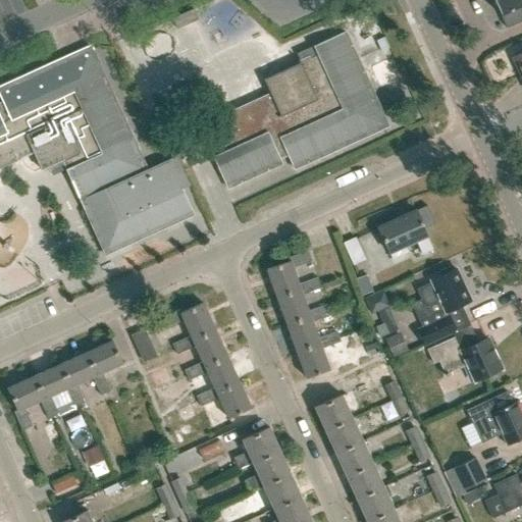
[(521,0),(493,0),(507,28),(521,19),(521,0)]
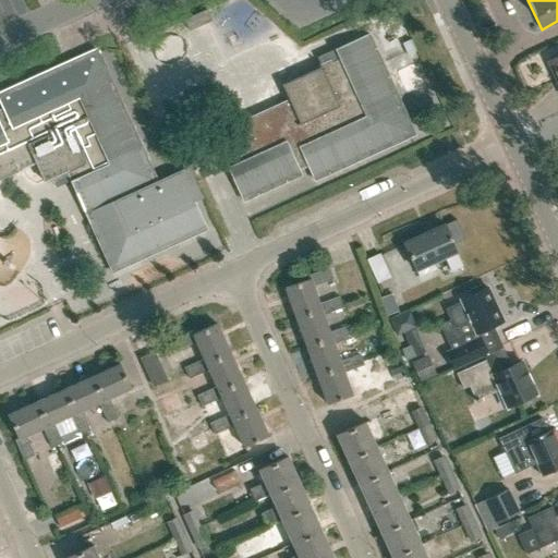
[(189,32),(208,23),(213,21),(207,10),(184,21),(189,32)]
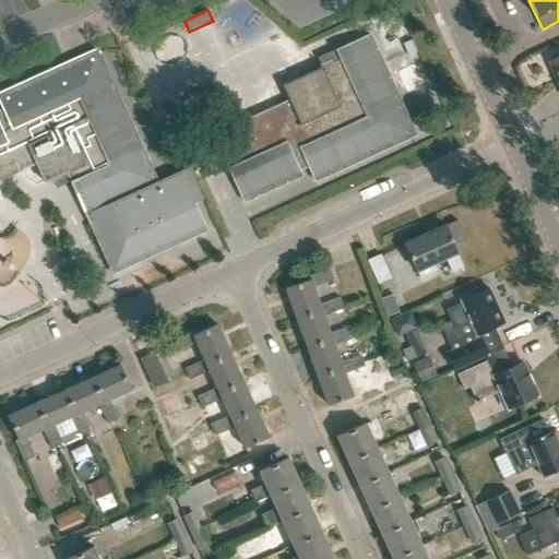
[(241,198),(244,202),(301,176),(299,171),(308,167),(312,177),(314,181),(372,155),(370,151),(408,133),(391,94),(395,92),(370,35),(365,36),(335,49),(340,59),(331,63),(330,60),(320,64),(320,63),(319,64),(320,69),(283,85),(289,99),(227,128),(225,129),(224,130),(224,132),(223,133),(224,134),(230,151),(232,152),(233,153),(234,153),(236,153),(238,153),(241,162),(227,168),(241,198)]
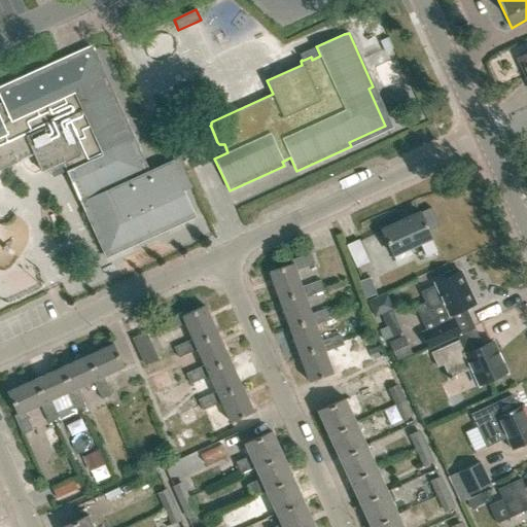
[(0,170),(36,153),(44,171),(41,172),(42,173),(62,164),(78,200),(103,253),(104,253),(106,258),(133,246),(168,231),(168,230),(195,217),(192,213),(194,213),(182,189),(170,163),(148,172),(135,141),(110,86),(105,89),(90,53),(89,53),(53,69),(50,65),(0,86),(0,98),(2,103),(0,103),(0,170)]
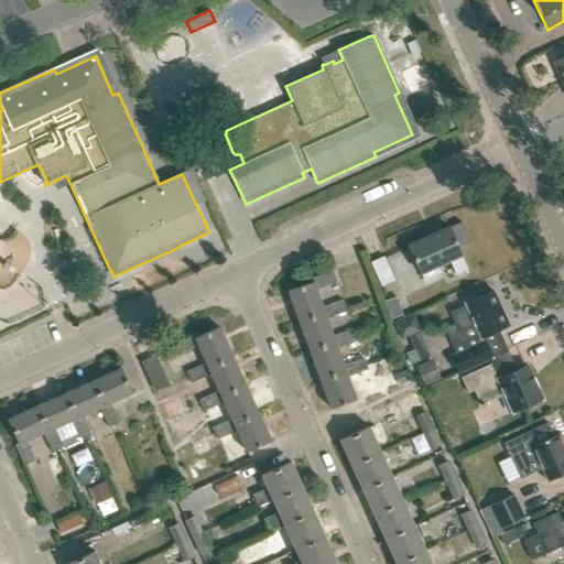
[(562,79),(563,77),(563,56),(554,61),(562,79)]
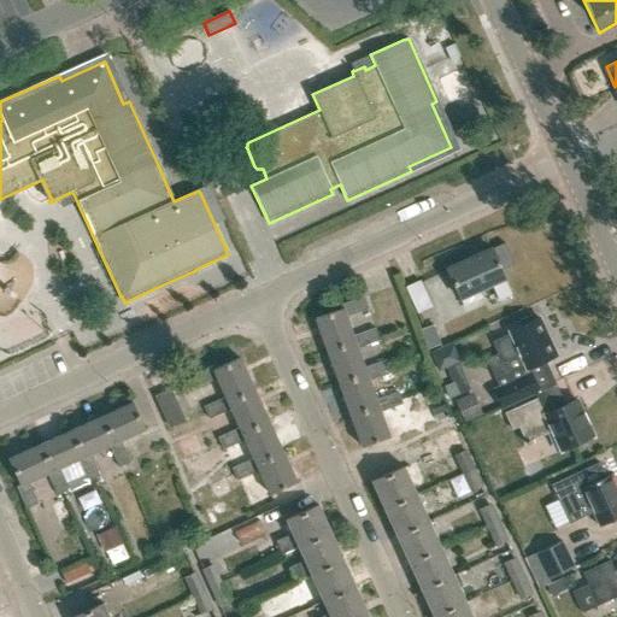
[(513,264),(504,244),(491,250),(491,248),(446,269),(459,298),(458,299),(462,307),(481,299),(477,291),(491,283),(498,300),(511,294),(504,278),(505,278),(501,270),(513,264)]
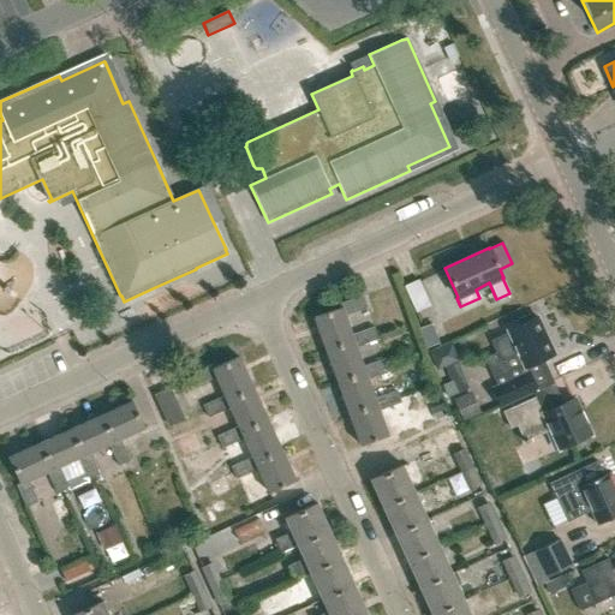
[(417,314),(431,308),(419,280),(405,287),(417,314)]
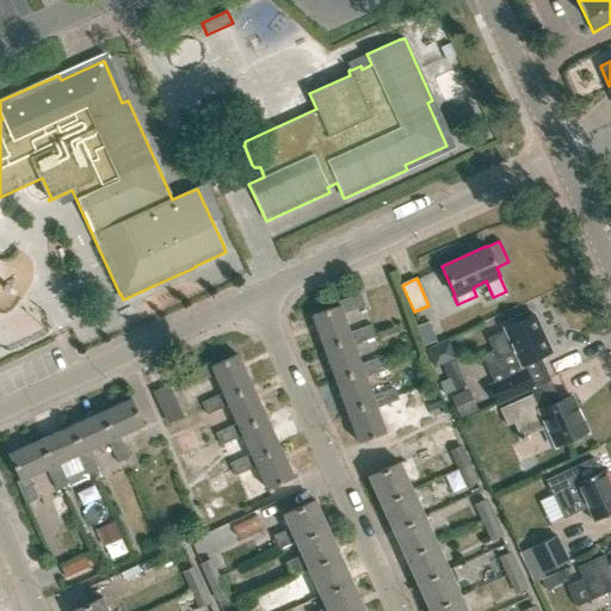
[(351,338),(349,333),(341,314),(364,306),(359,294),(338,302),(339,306),(312,315),(323,349),(351,338)]
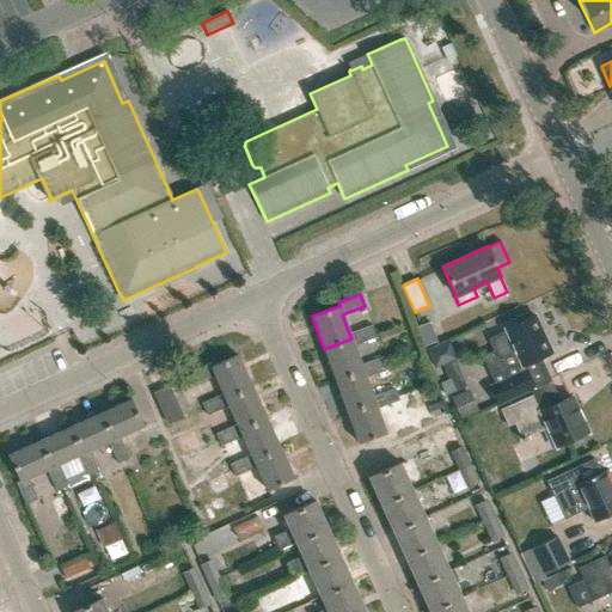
[(0,297),(0,326),(16,320),(6,295),(0,297)]
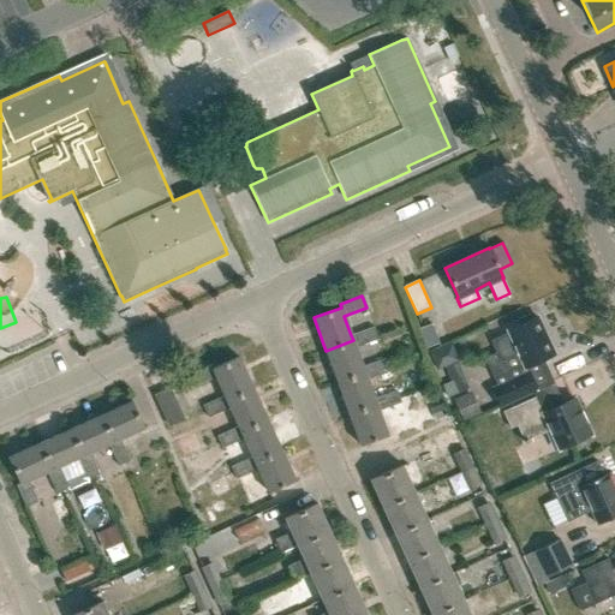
[(533,318),(529,314),(518,318),(518,326),(507,330),(508,333),(490,341),(495,353),(483,359),(495,384),(489,388),(499,408),(537,392),(526,368),(554,354),(536,317),(533,318)]
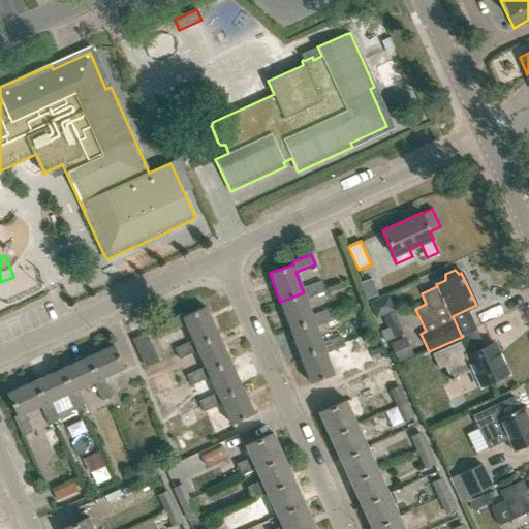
[(313,319),(312,315),(306,299),(325,292),(321,282),(302,288),(304,292),(280,302),(290,329),(313,319)]
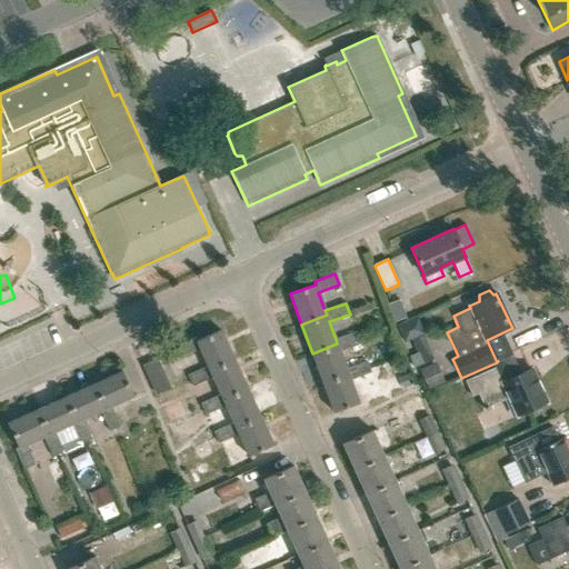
[(209,370),(233,359),(220,330),(196,341),(195,338),(175,347),(175,348),(179,358),(199,349),(207,367),(209,370)]
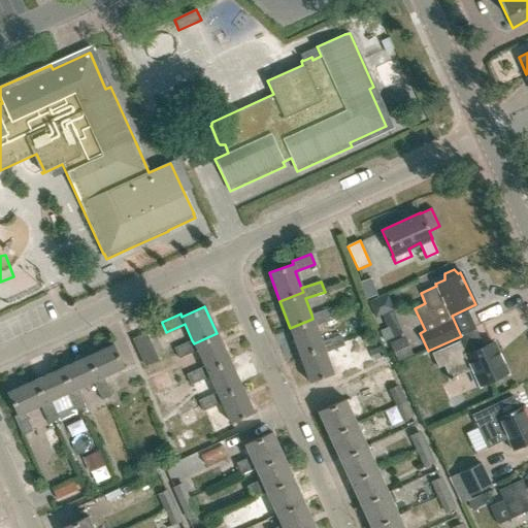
[(323,347),(321,342),(316,326),(334,319),(331,308),(311,315),(312,319),(290,328),(299,355),(323,347)]
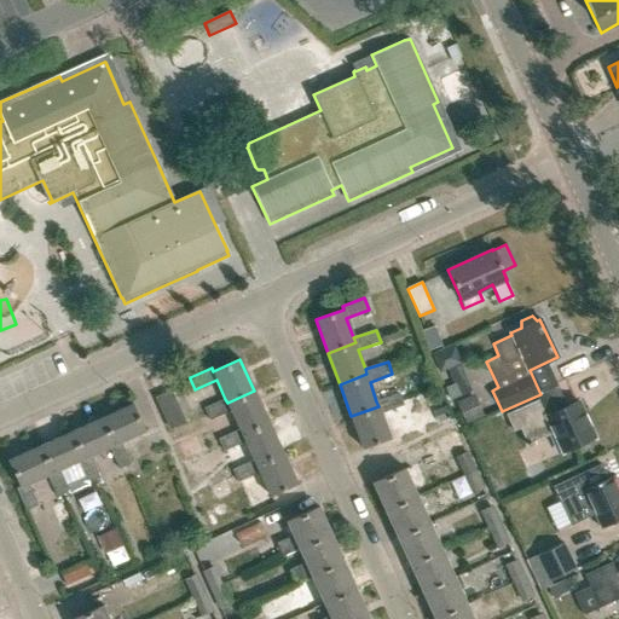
[(169,431),(186,423),(172,391),(155,398),(169,431)]
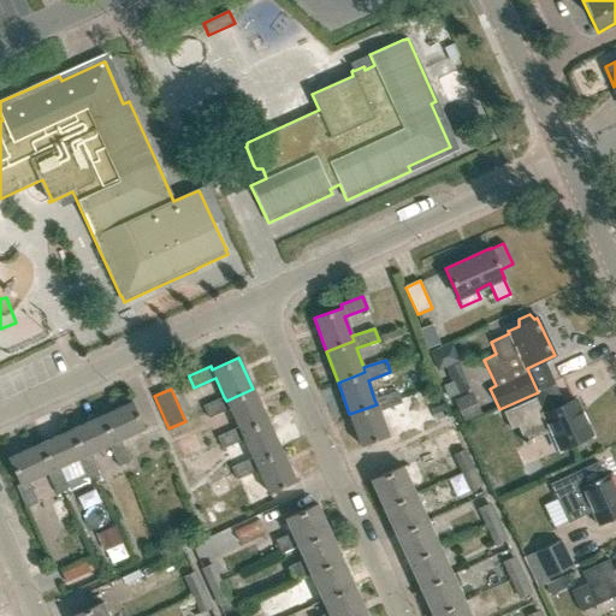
[(240,432),(266,420),(253,389),(226,401),(224,397),(202,407),(208,419),(230,409),(238,427),(240,432)]
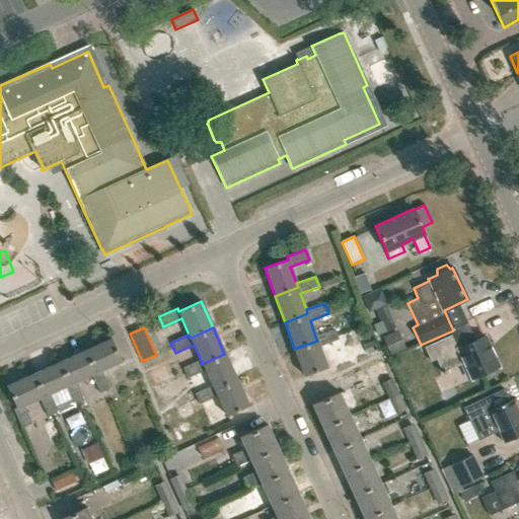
[(317,341),(294,349),(304,376),(327,368),(319,347),(339,340),(335,329),(315,337),(317,341)]
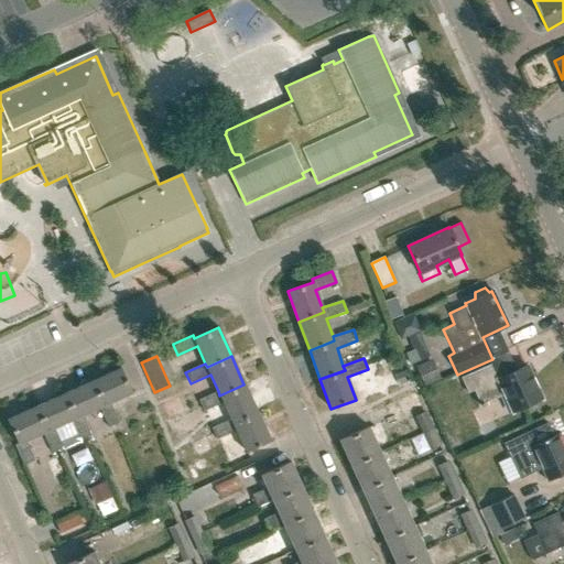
[(499,378),(492,364),(467,375),(467,376),(461,378),(468,393),(475,391),(481,407),(485,405),(484,404),(505,394),(512,412),(542,399),(527,366),(499,378)]
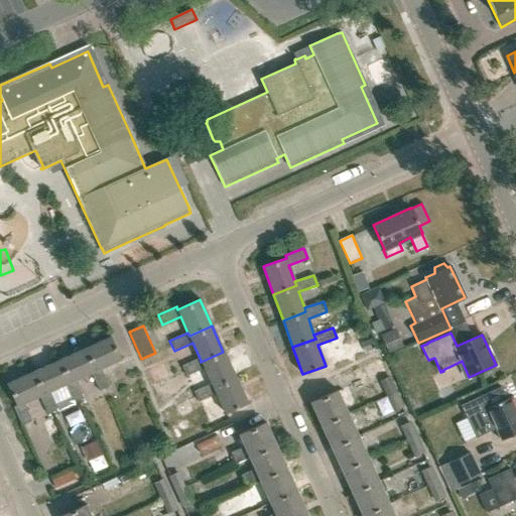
[(94,371),(91,373),(99,391),(108,386),(100,368),(120,359),(110,337),(84,349),(94,371)]
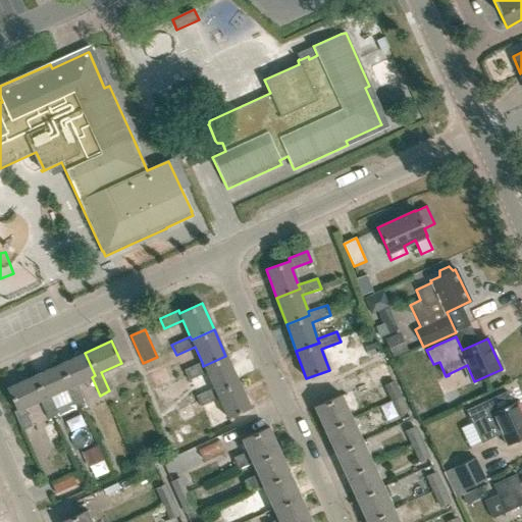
[(75,384),(92,377),(95,375),(85,353),(59,365),(69,387),(65,388),(73,407),(84,403),(75,384)]
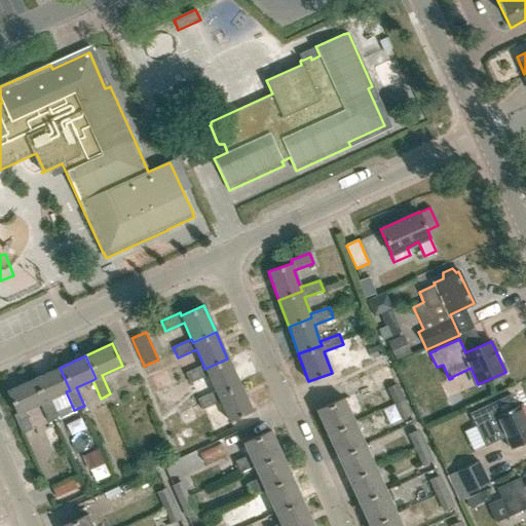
[(217,395),(239,384),(227,359),(204,369),(203,365),(185,373),(189,383),(208,375),(216,391),(217,395)]
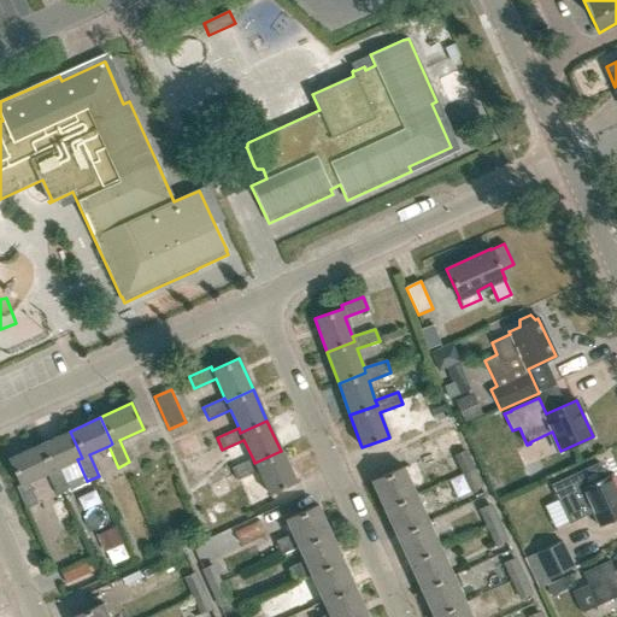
[(58,468),(77,459),(82,458),(70,432),(39,445),(51,471),(46,474),(57,495),(68,491),(58,468)]
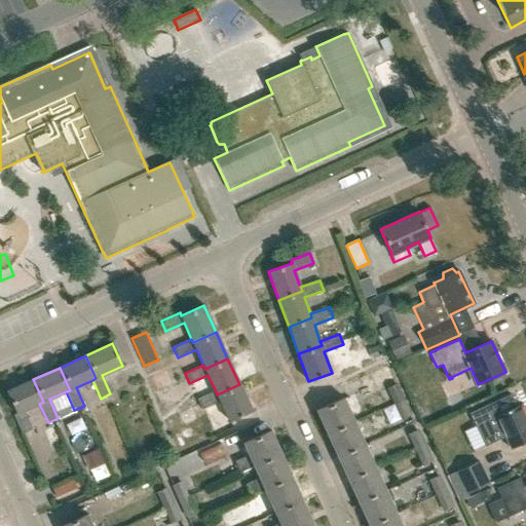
[(24,411),(39,404),(43,402),(33,379),(7,391),(6,391),(16,414),(13,415),(23,434),(32,429),(24,411)]
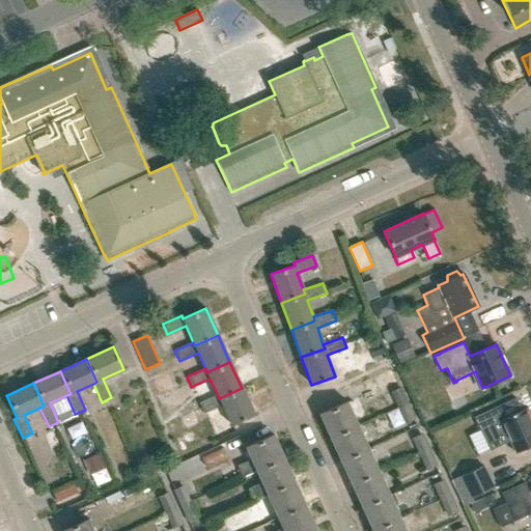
[(219,398),(218,395),(198,403),(203,414),(222,404),(231,426),(254,415),(242,388),(219,398)]
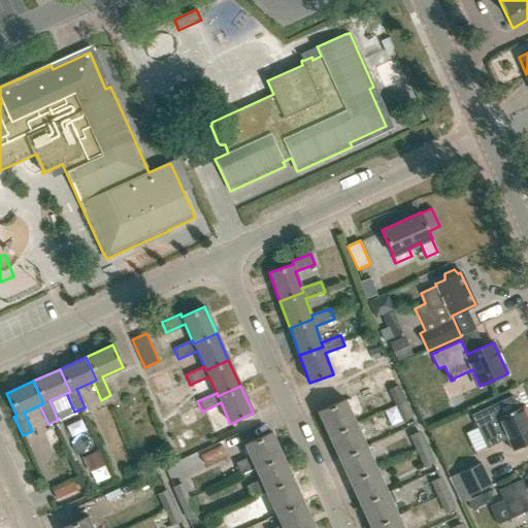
[(398,386),(388,391),(395,406),(406,402),(398,386)]
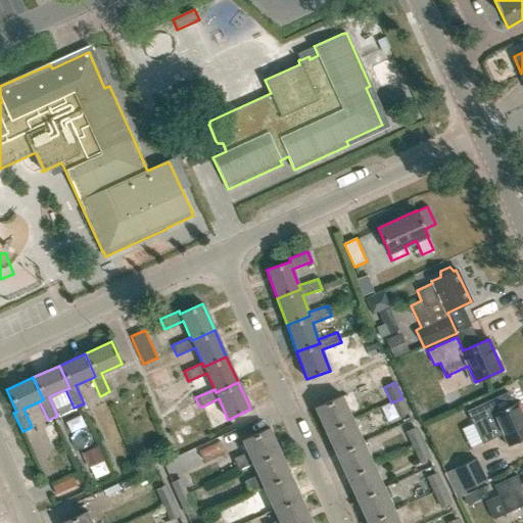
[(507,392),(487,401),(466,412),(473,426),(479,439),(500,430),(508,446),(522,438),(522,416),(517,402),(513,403),(507,392)]
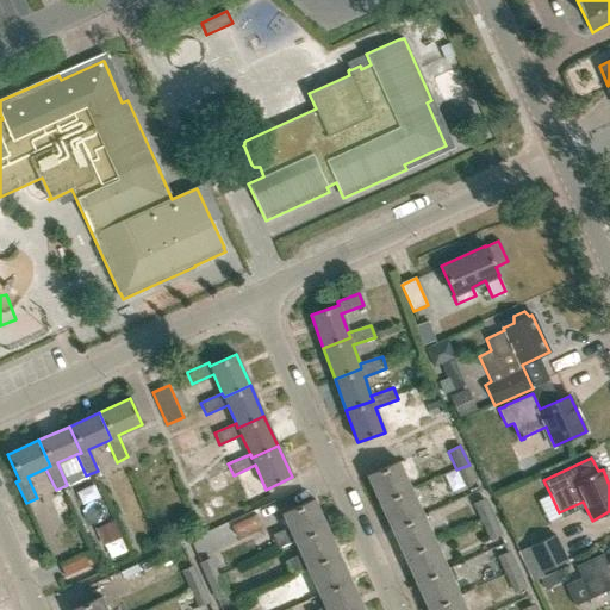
[(398,461),(367,474),(380,502),(410,489),(398,461)]
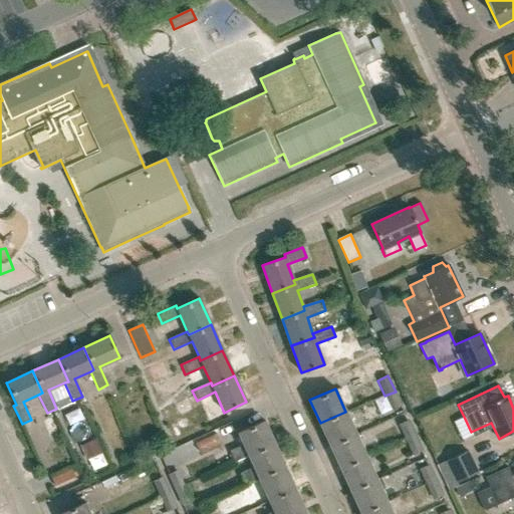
[(396,392),(384,396),(392,412),(403,407),(396,392)]
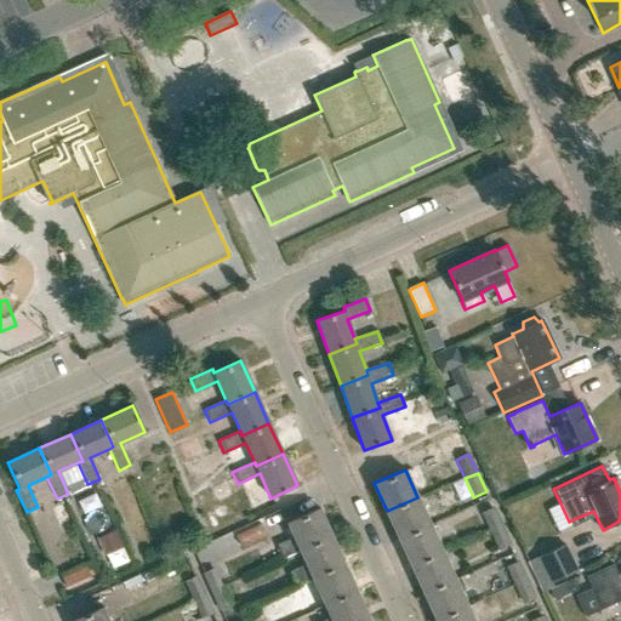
[(226,484),(211,491),(216,502),(231,496),(226,484)]
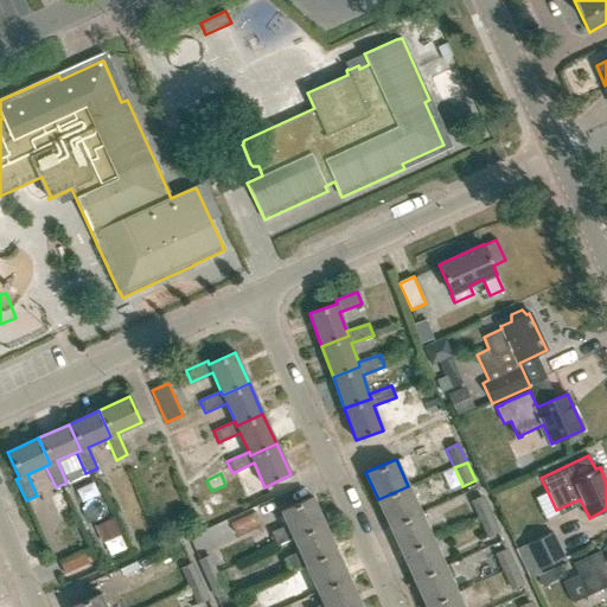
[(390,526),(421,512),(408,486),(378,499),(390,526)]
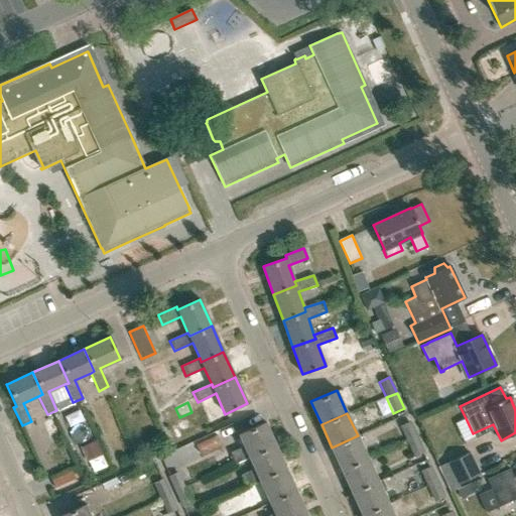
[(52,419),(42,424),(49,438),(59,434),(52,419)]
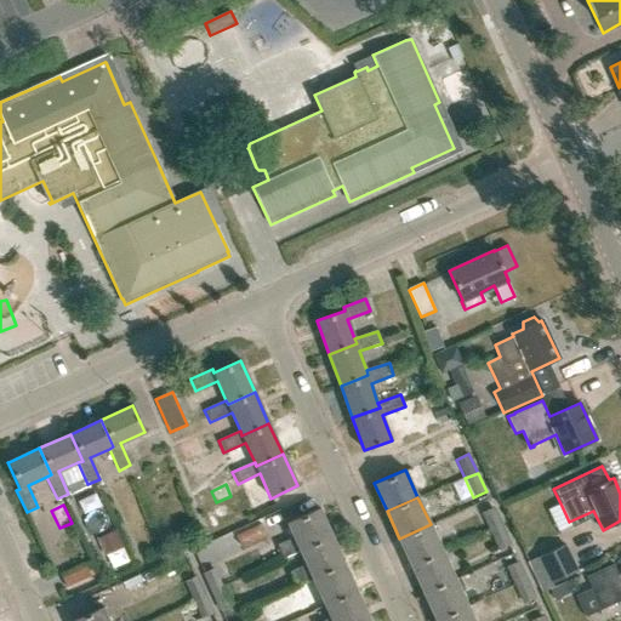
[(284,559),(301,552),(300,551),(331,536),(318,508),(288,523),(296,541),(279,548),(284,559)]
